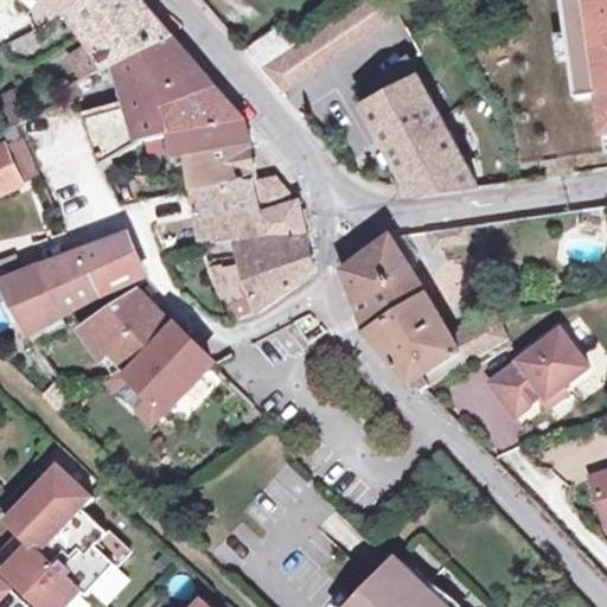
[(85,78),(117,64),(171,39),(149,14),(136,0),(23,0),(45,48),(77,24),(91,45),(72,59),(85,78)]
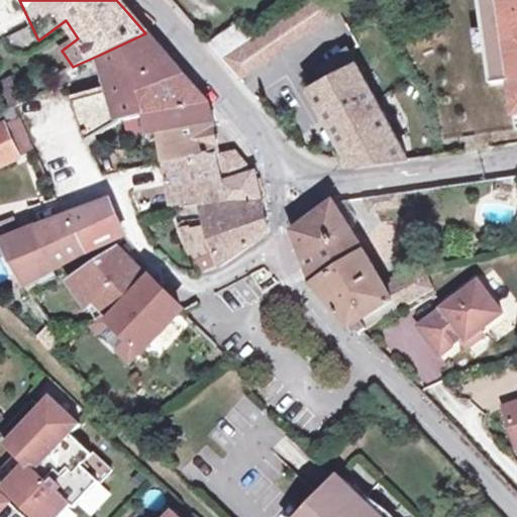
[(310,0),(251,40),(222,60),(239,80),(339,13),(331,0),(310,0)]
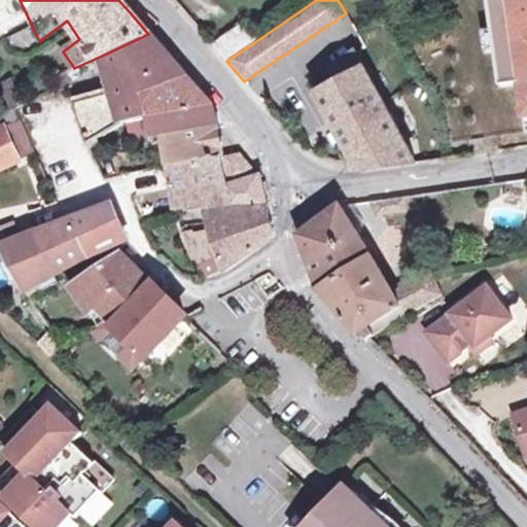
[(484,54),(493,53),(497,84),(514,82),(519,118),(526,116),(526,0),(484,0),(489,29),(480,30),(484,54)]
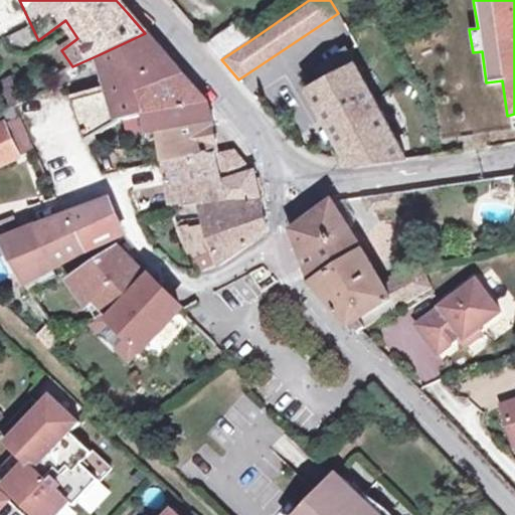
[(221,59),(250,40),(239,22),(208,43),(221,59)]
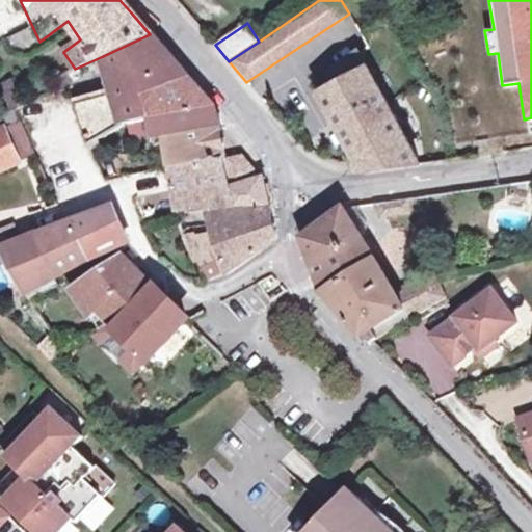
[(150,34),(103,56),(113,95),(76,105),(89,143),(95,140),(120,125),(152,118),(148,92),(188,78),(150,34)]
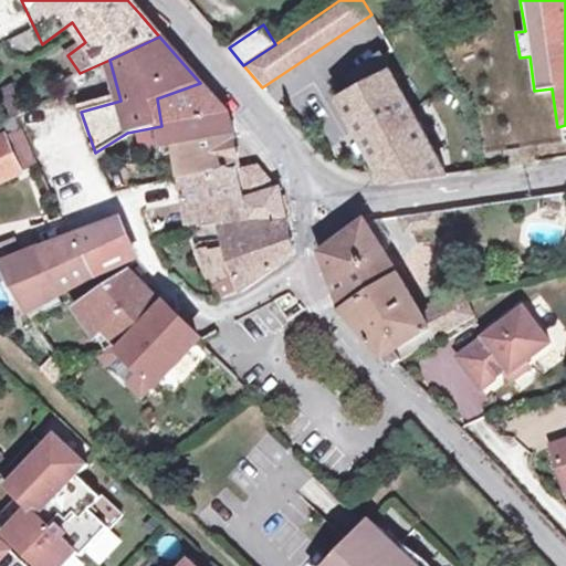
[(448,175),(388,66),(331,97),(378,186),(448,175)]
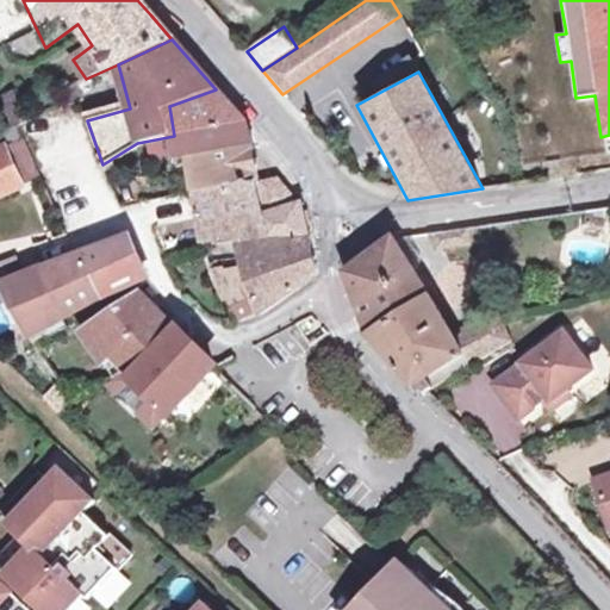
[(72,105),(80,101),(74,85),(66,88),(72,105)]
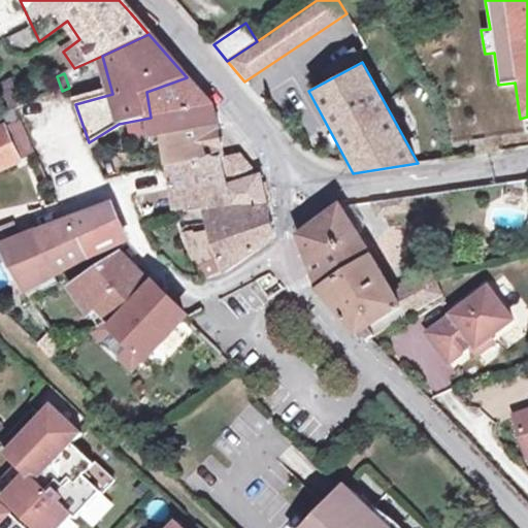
[(212,107),(187,77),(146,92),(151,118),(156,145),(166,142),(169,167),(203,160),(223,156),(212,107)]
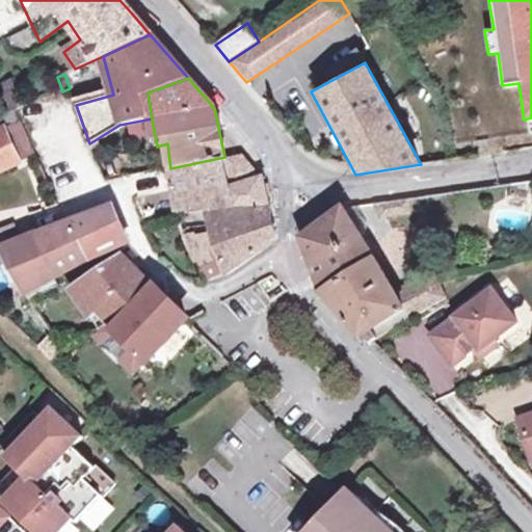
[(0,130),(4,129),(21,122),(16,108),(9,111),(0,114),(0,130)]
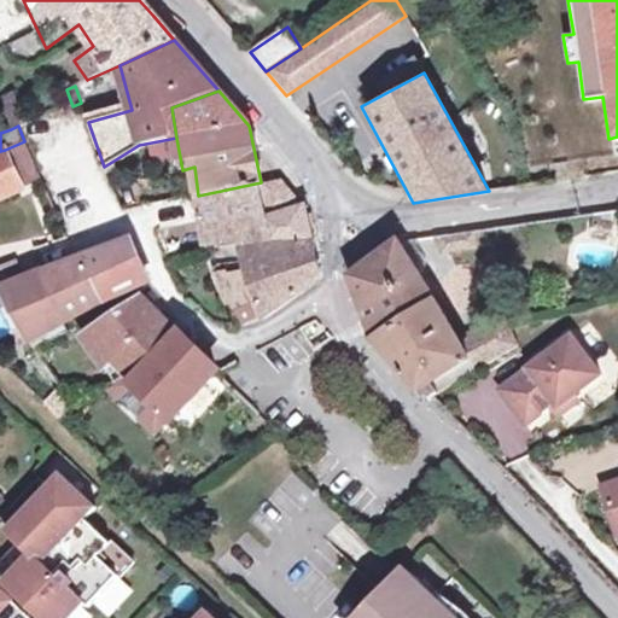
[(24,141),(5,150),(22,188),(40,180),(24,141)]
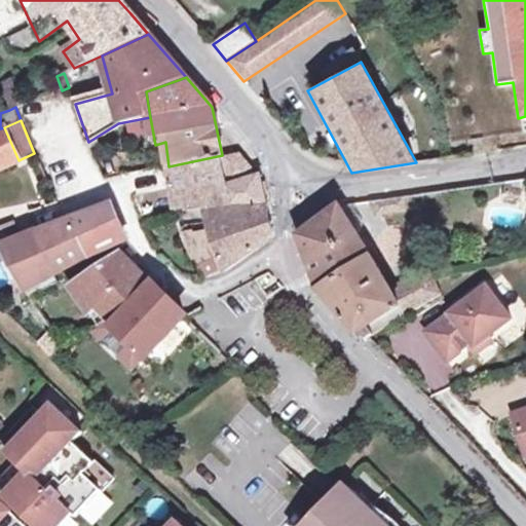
[(0,168),(19,160),(4,127),(0,128),(0,168)]
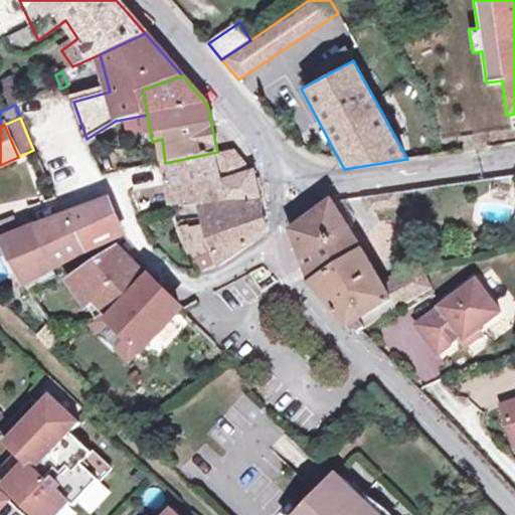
[(235,148),(217,152),(198,156),(207,194),(211,208),(261,200),(258,185),(254,170),(235,148)]
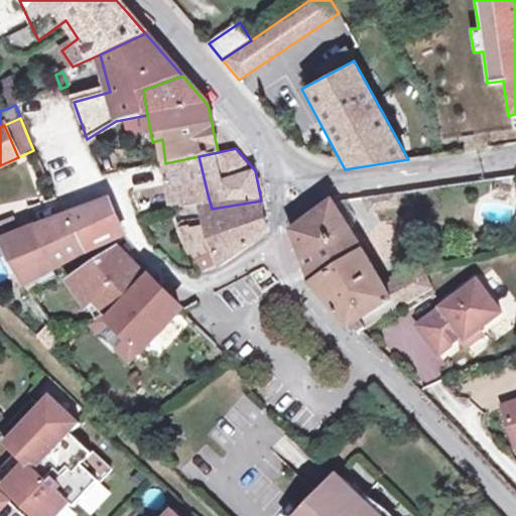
[(199,156),(165,163),(170,201),(208,195),(199,156)]
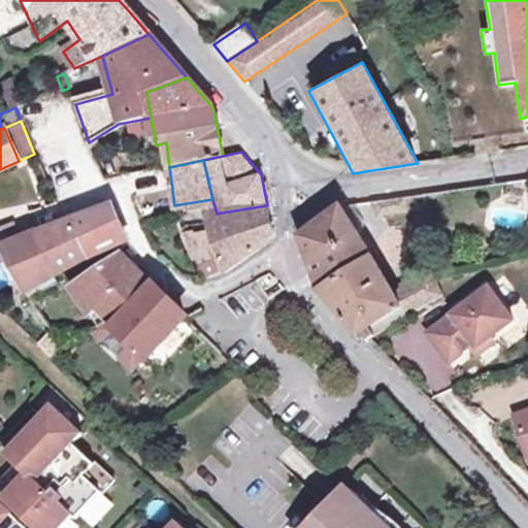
[(405,197),(376,201),(378,217),(408,212),(405,197)]
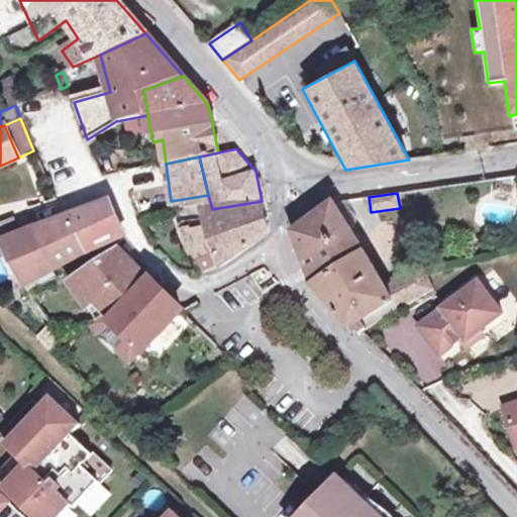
[(87,240),(122,225),(111,200),(36,229),(35,226),(16,233),(2,239),(27,285),(92,251),(87,240)]
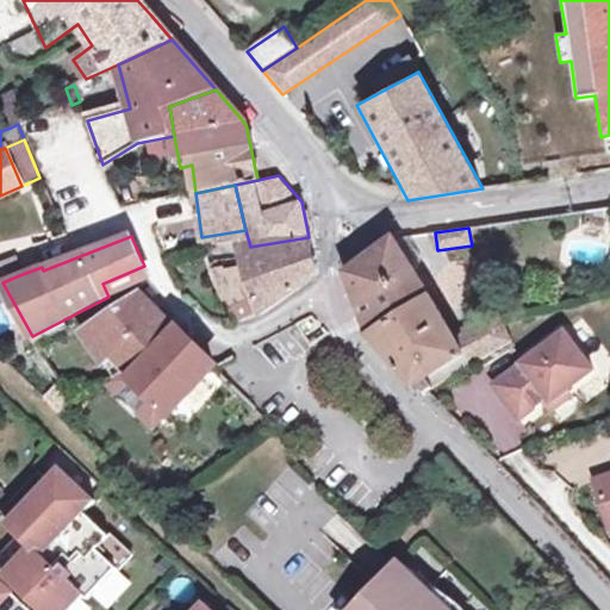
[(316,274),(312,257),(309,237),(250,247),(255,269),(221,277),(219,269),(206,272),(207,278),(234,321),(262,311),(316,274)]
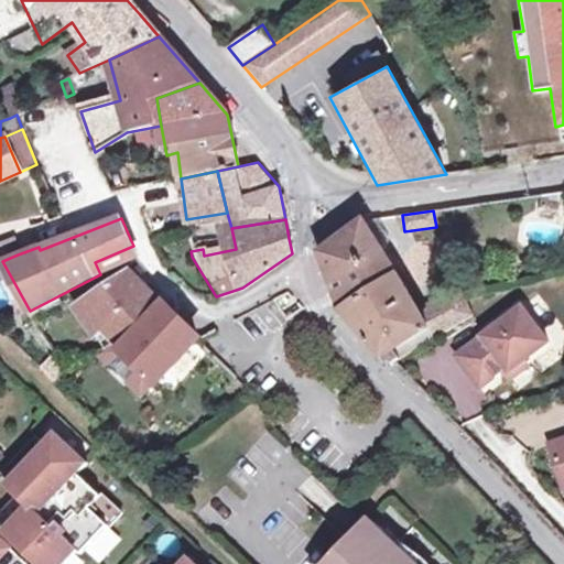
[(360,329),(370,338),(392,362),(436,336),(364,220),(321,251),(344,310),(360,329)]
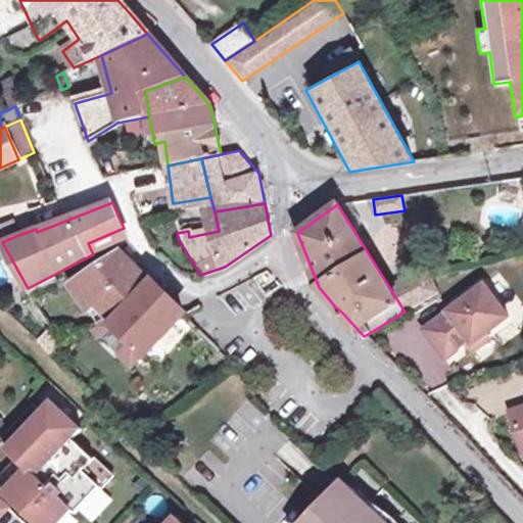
[(11,221),(0,225),(0,242),(2,242),(16,236),(11,221)]
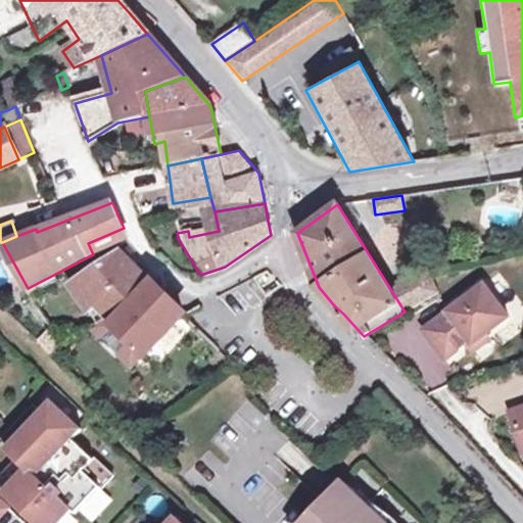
[(128,236),(124,228),(88,243),(93,254),(128,236)]
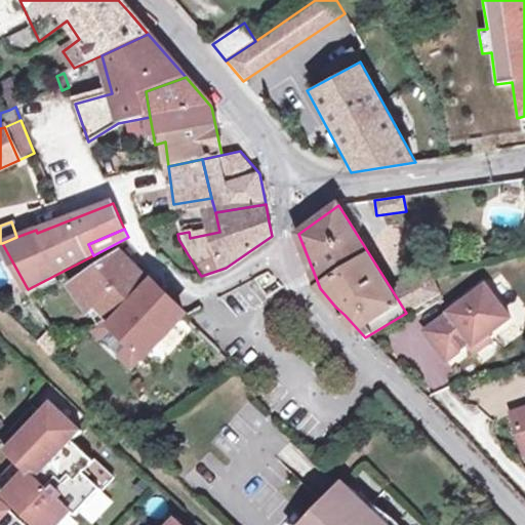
[(72,285),(91,314),(97,310),(106,318),(113,325),(154,283),(137,267),(123,251),(72,285)]
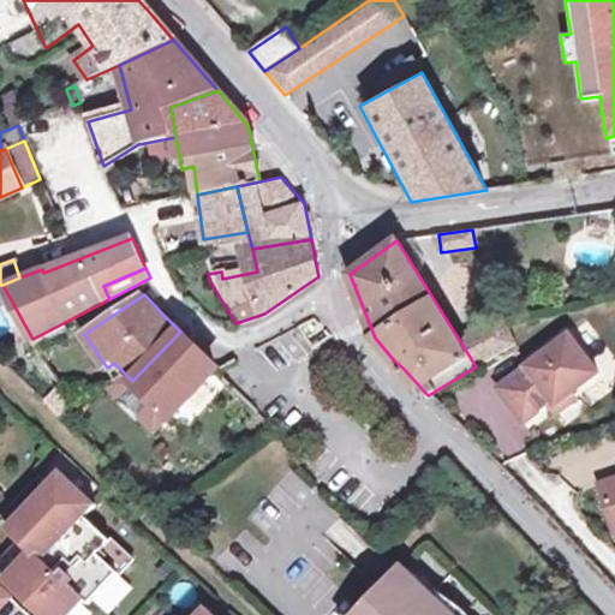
[(485,360),(511,346),(499,328),(489,333),(483,323),(467,333),(485,360)]
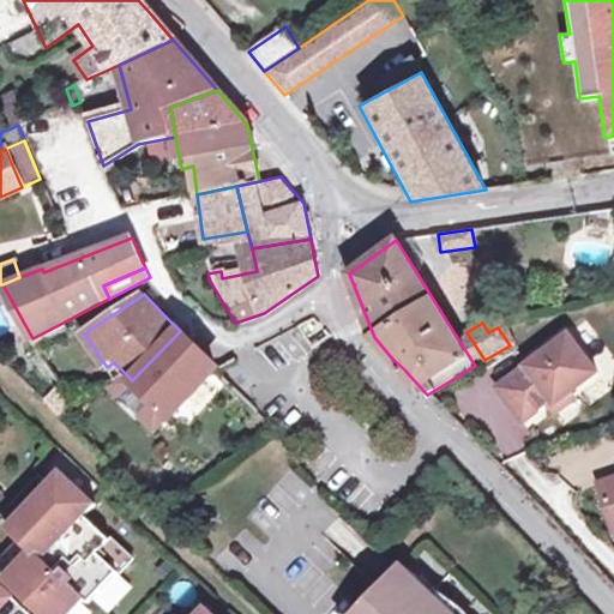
[(172,419),(216,369),(198,350),(180,331),(132,380),(148,395),(137,404),(157,423),(168,415),(172,419)]
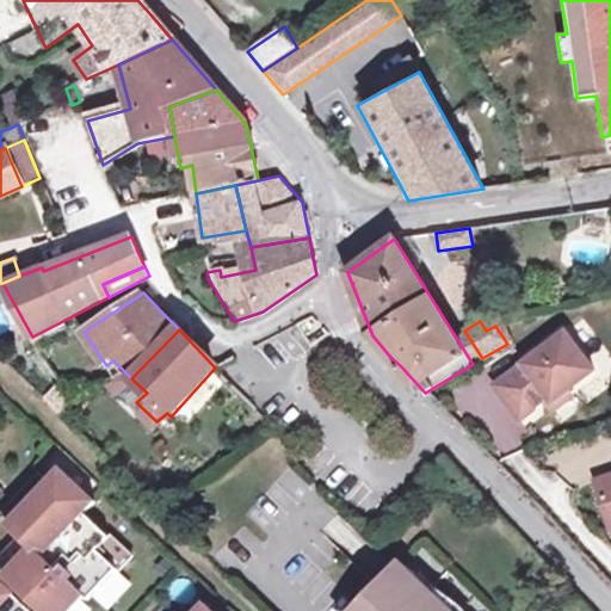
[(565,329),(494,383),(520,417),(545,399),(549,396),(551,400),(566,388),(594,366),(565,329)]
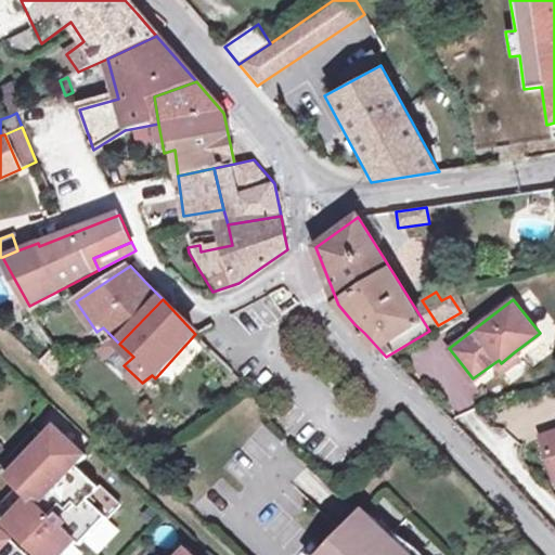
[(97,332),(104,343),(112,336),(103,327),(97,332)]
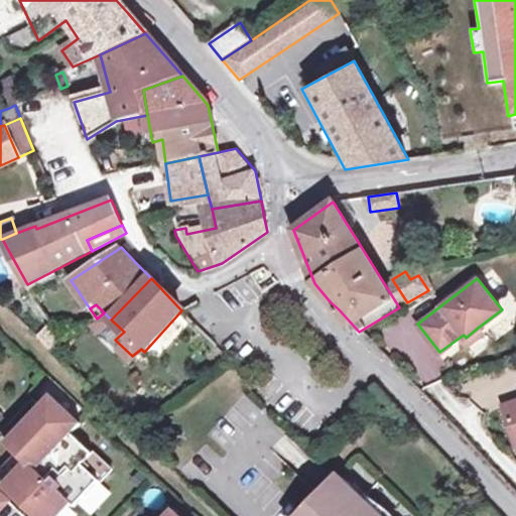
[(103,329),(111,319),(104,312),(97,318),(95,319),(103,329)]
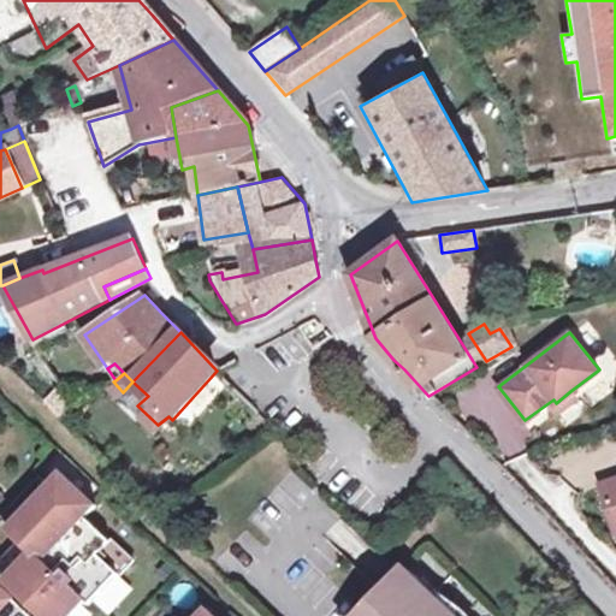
[(554,400),(550,402),(556,410),(575,397),(570,391),(556,403),(554,400)]
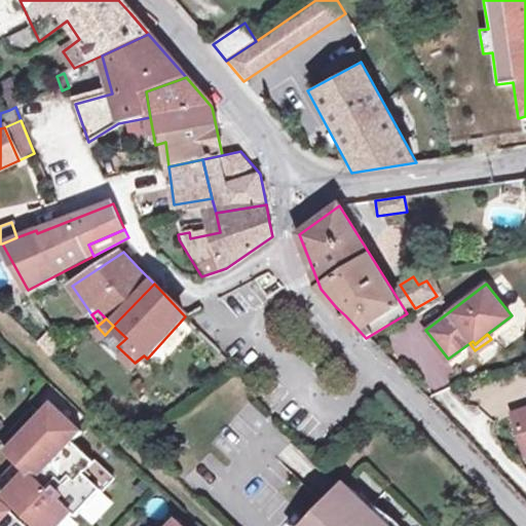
[(51,404),(5,452),(15,461),(26,472),(3,496),(34,525),(60,525),(71,514),(75,518),(101,490),(83,474),(94,462),(72,442),(81,431),(51,404)]
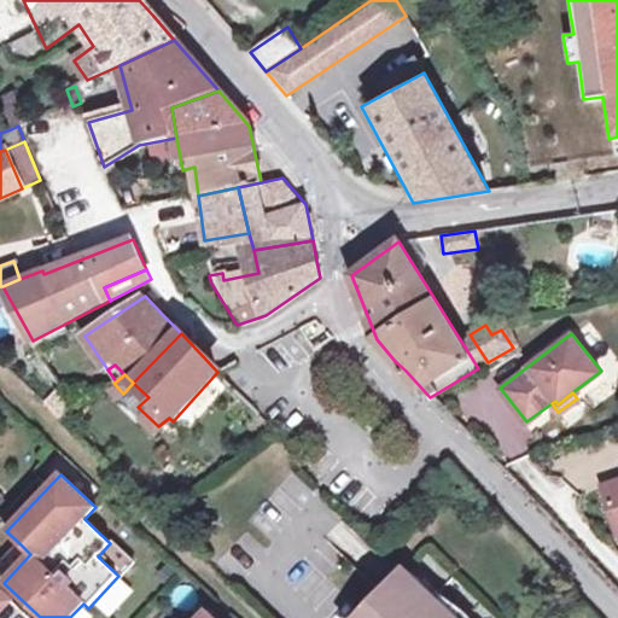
[(617,478),(602,484),(617,530),(617,478)]
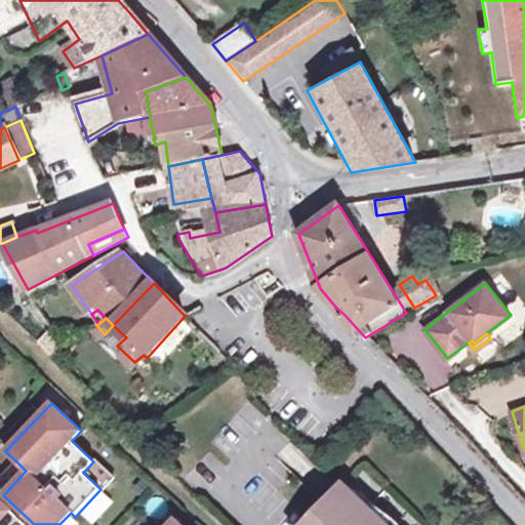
[(15,460),(0,477),(0,492),(3,495),(26,471),(15,460)]
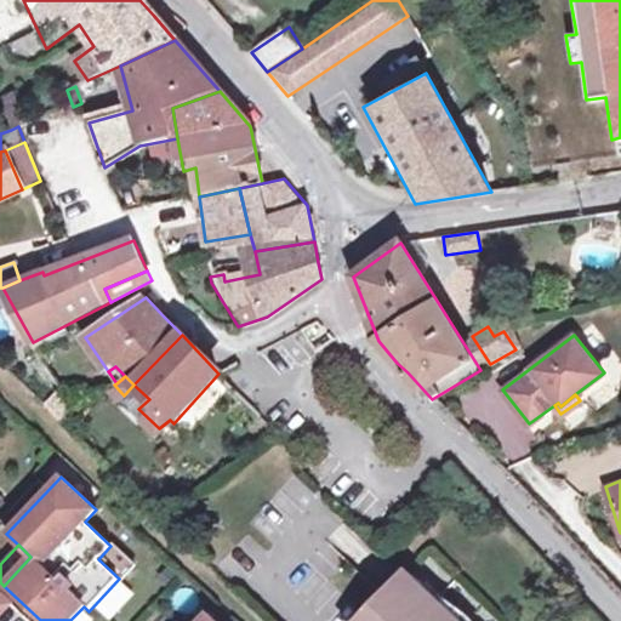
[(110,546),(98,559),(119,579),(131,565),(110,546)]
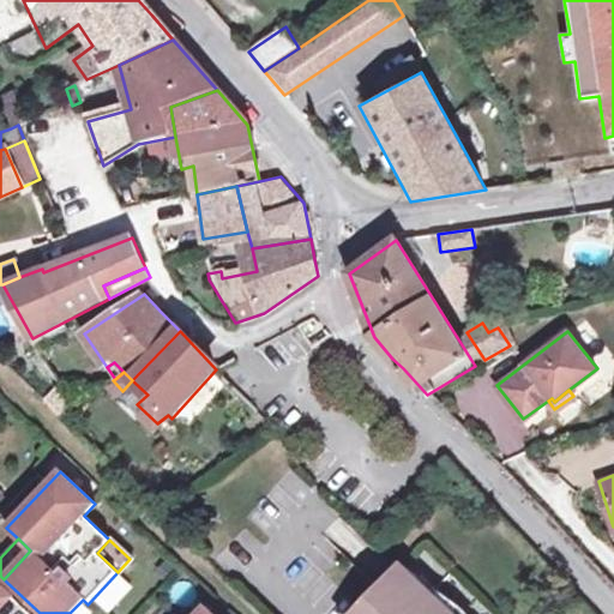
[(367,606),(359,613),(446,613),(440,608),(443,606),(428,593),(423,597),(398,573),(380,591),(379,589),(365,605),(367,606)]
